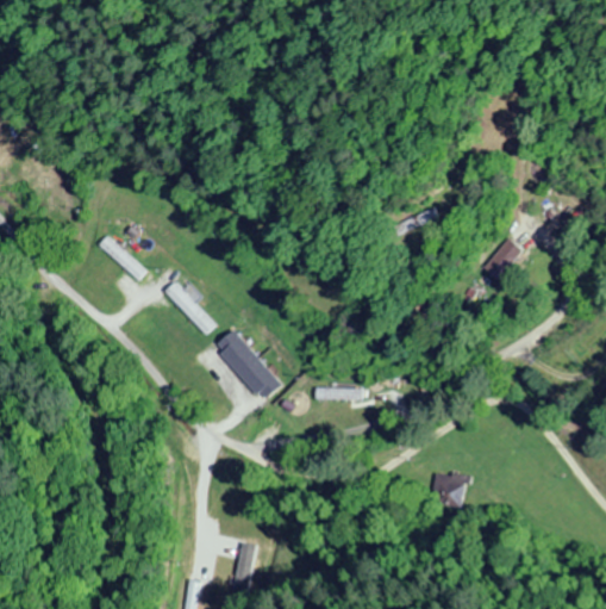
[(530,250),(508,232),(483,263),(505,281),(530,250)]
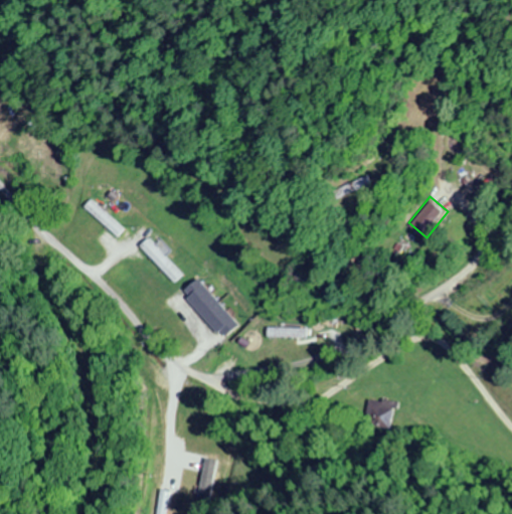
[(149,255),(174,282),(180,275),(155,249),(149,255)]
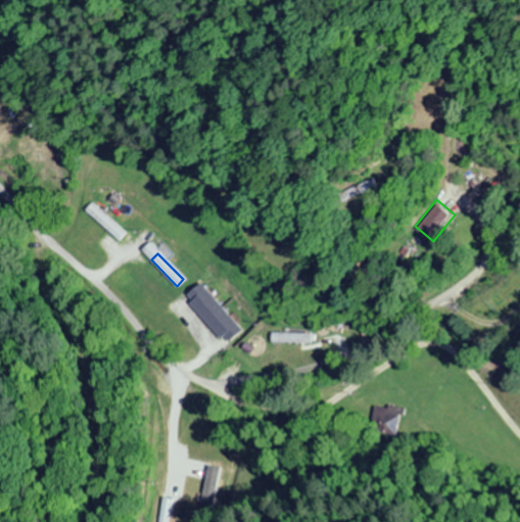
[(313,333),(271,333),(271,343),(313,343),(313,333)]
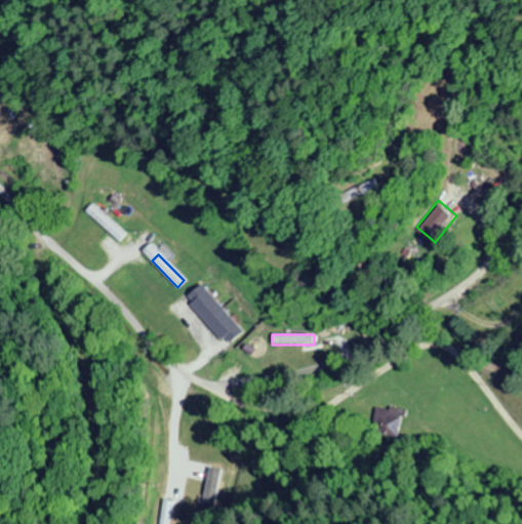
[(376,431),(394,437),(404,411),(387,405),(376,431)]
